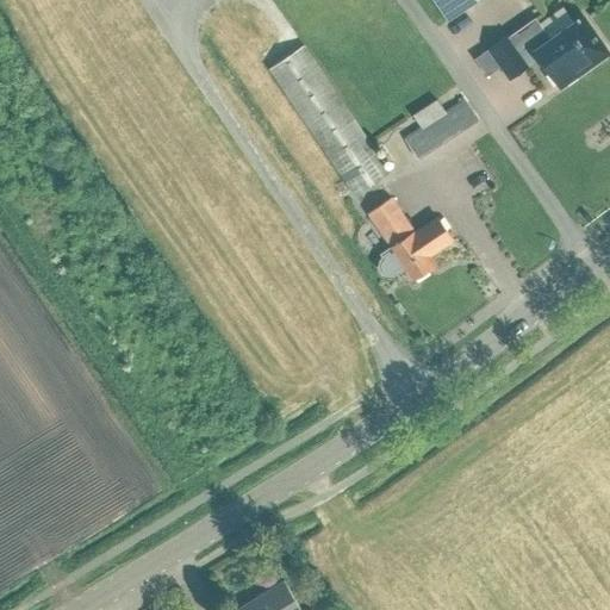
[(433,0),(448,20),(475,0),(433,0)]
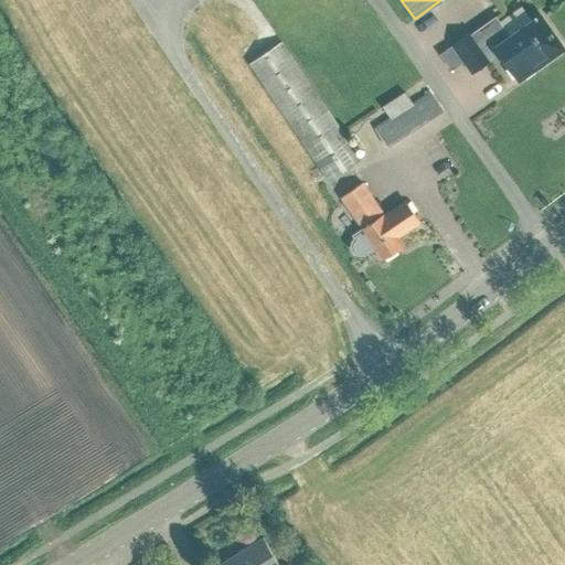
[(449,46),(439,53),(450,70),(460,63),(469,75),(500,53),(520,80),(537,66),(535,63),(562,44),(540,14),(520,29),(510,35),(500,21),(496,16),(470,33),(469,32),(452,44),(449,46)]
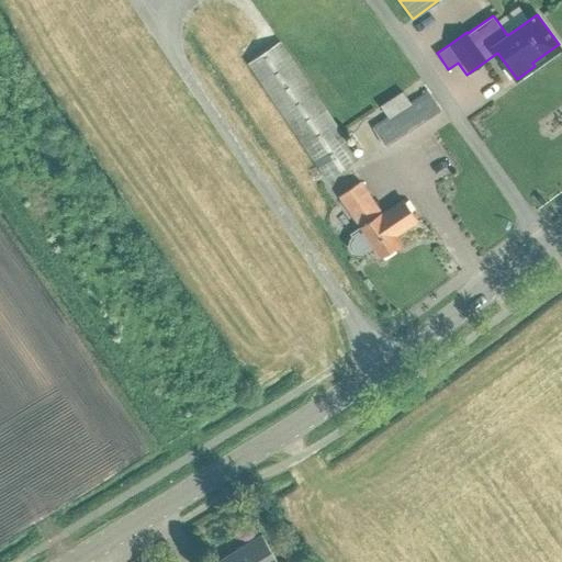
[(327,179),(358,158),(279,42),(249,63),(327,179)]
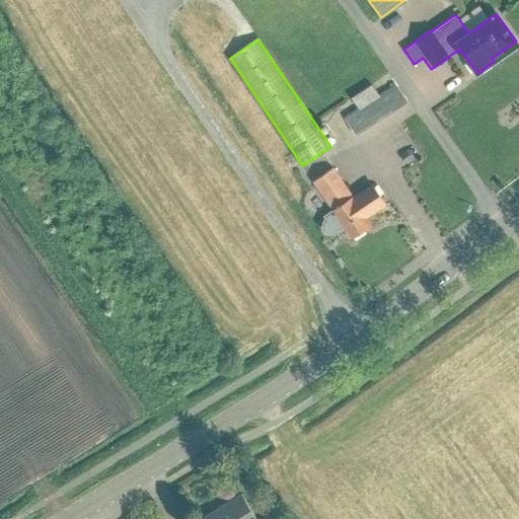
[(356,135),(406,101),(395,84),(378,95),(372,84),(351,98),(358,108),(344,118),(356,135)]
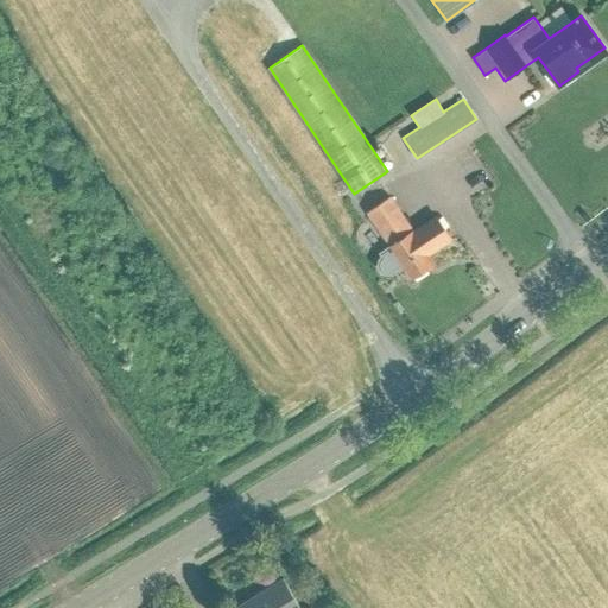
[(394,272),(404,266),(411,278),(435,263),(429,254),(451,239),(436,215),(413,230),(390,196),(367,211),(390,245),(379,253),(380,255),(378,259),(377,264),(378,270),(382,273),(388,274),(394,272)]
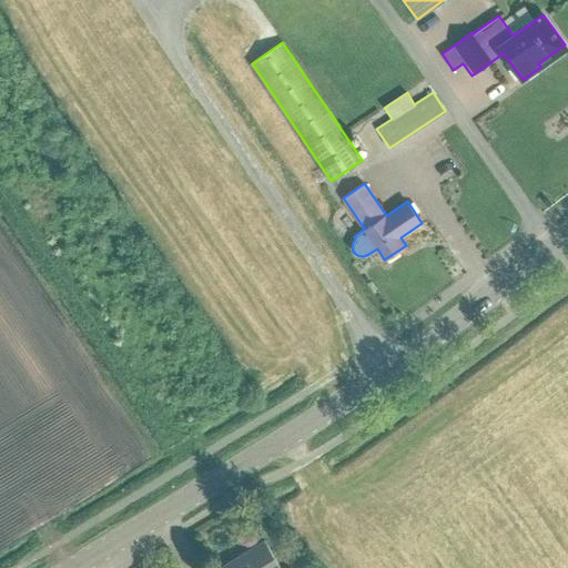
[(291,567),(288,567),(280,567),(264,540),(222,566),(222,567),(291,567)]
